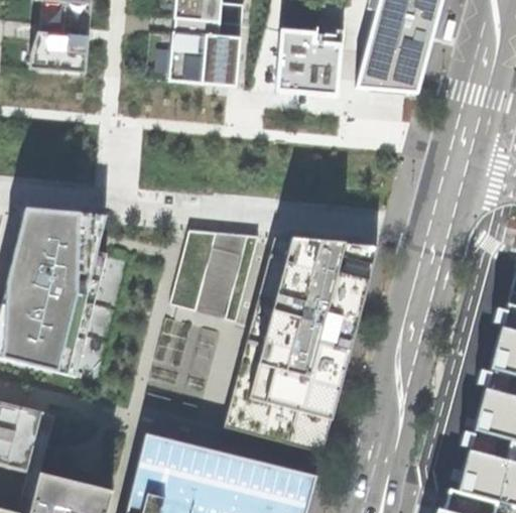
[(29,52),(28,67),(85,72),(88,34),(91,35),(92,28),(89,28),(91,2),(91,0),(40,0),(37,30),(36,30),(29,52)]
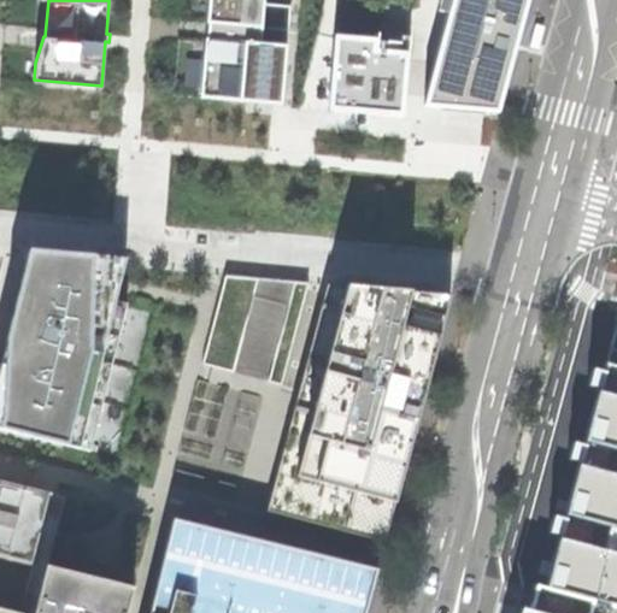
[(209,0),(206,21),(209,21),(207,36),(205,35),(200,95),(281,102),(287,42),(259,40),(260,25),(288,28),(289,3),(264,1),(264,0),(209,0)]
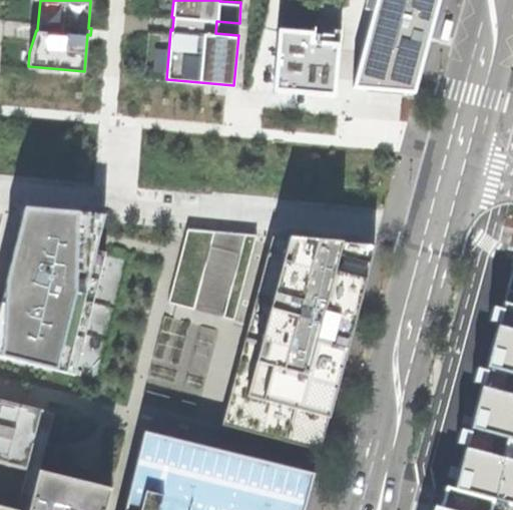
[(368,26),(352,85),(414,91),(438,0),(374,0),(372,9),(382,12),(377,29),(368,26)]
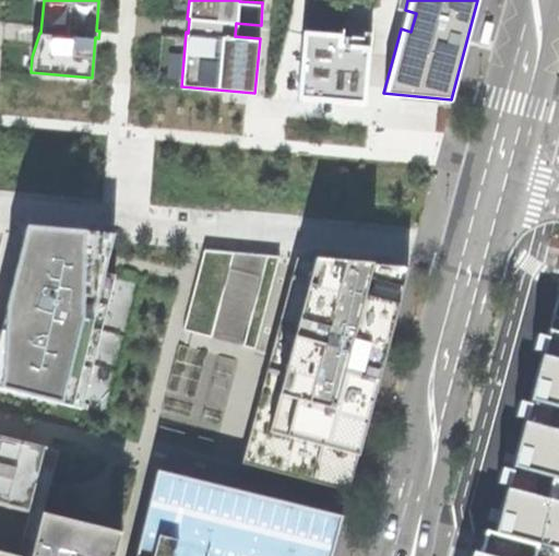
[(487,43),(491,44),(497,21),(488,19),(484,35),(483,42),(487,43)]
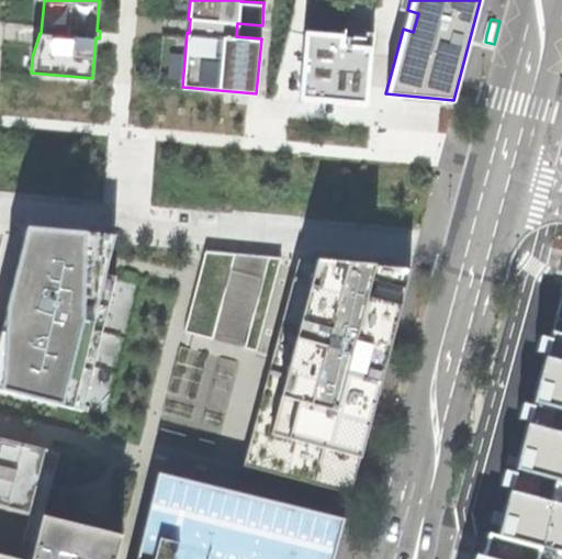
[(305,30),(299,98),(367,103),(373,31),(344,29),(344,33),(305,30)]
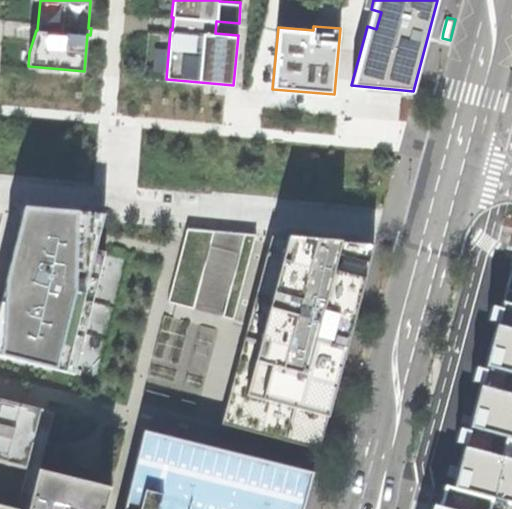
[(24,210),(0,304),(0,351),(76,371),(107,247),(98,245),(100,235),(105,217),(102,216),(24,210)]
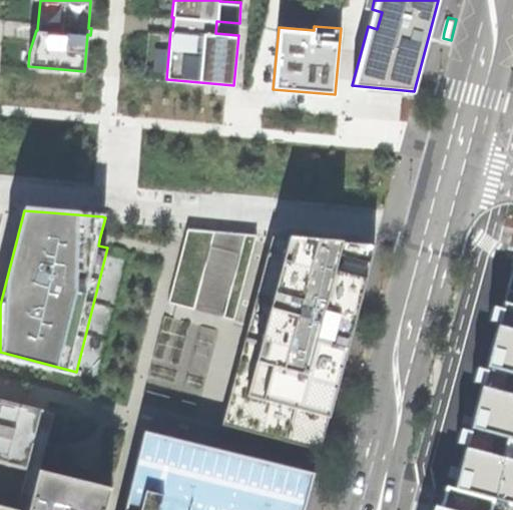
[(236,317),(260,229),(211,225),(190,223),(170,300),(236,317)]
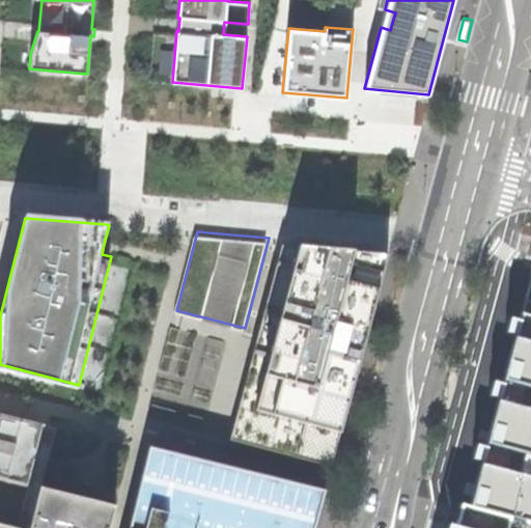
[(233,436),(336,463),(347,428),(357,386),(366,351),(393,249),(285,240),(256,348),(233,436)]
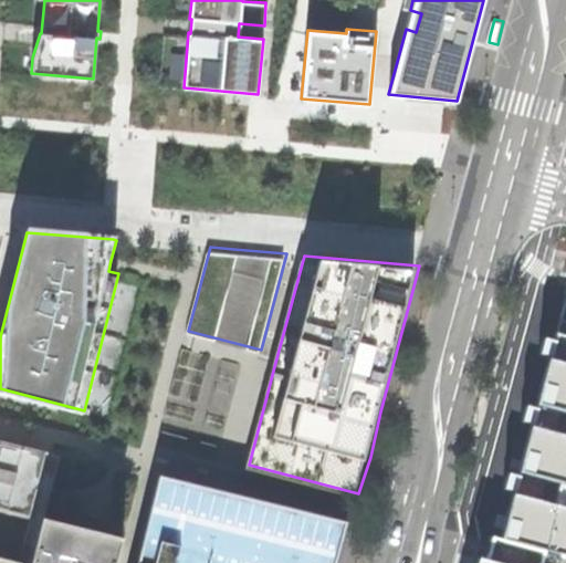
[(565,294),(555,337),(544,335),(540,350),(551,353),(536,405),(526,402),(522,416),(533,419),(519,472),(507,469),(503,485),(514,488),(501,535),(565,550),(565,294)]
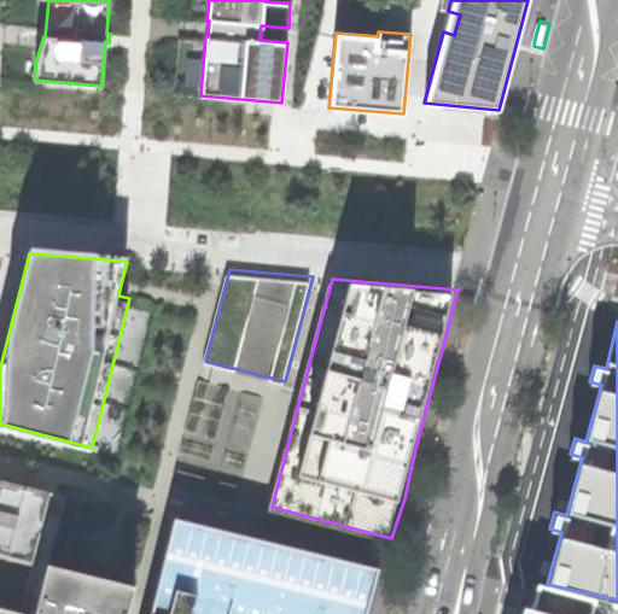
[(53,492),(0,479),(0,556),(35,566),(53,492)]
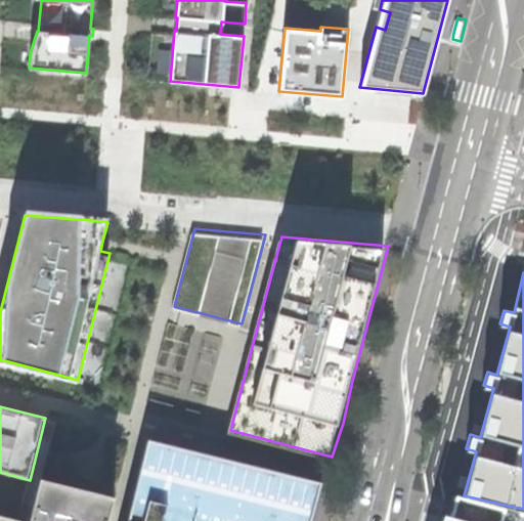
[(313,520),(324,484),(145,440),(125,520),(313,520)]
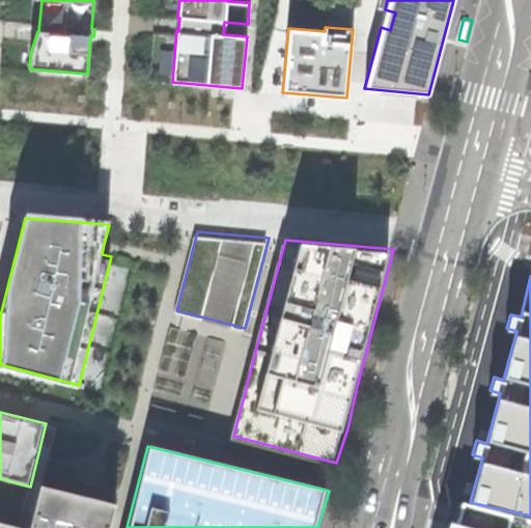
[(40,484),(39,484),(29,527),(28,527),(111,527),(117,503),(45,485),(40,484)]
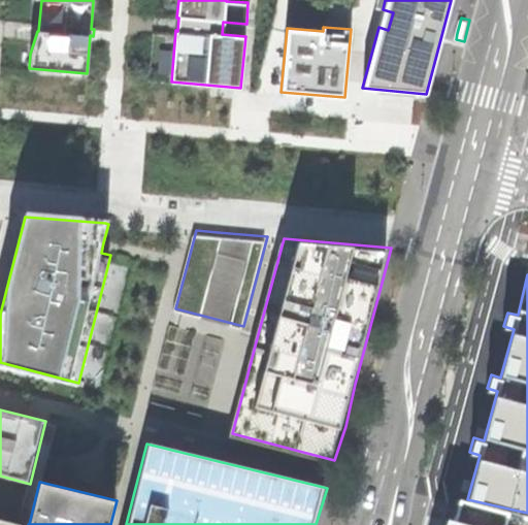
[(446,520),(443,524),(527,524),(527,516),(459,498),(458,499),(453,522),(446,520)]
